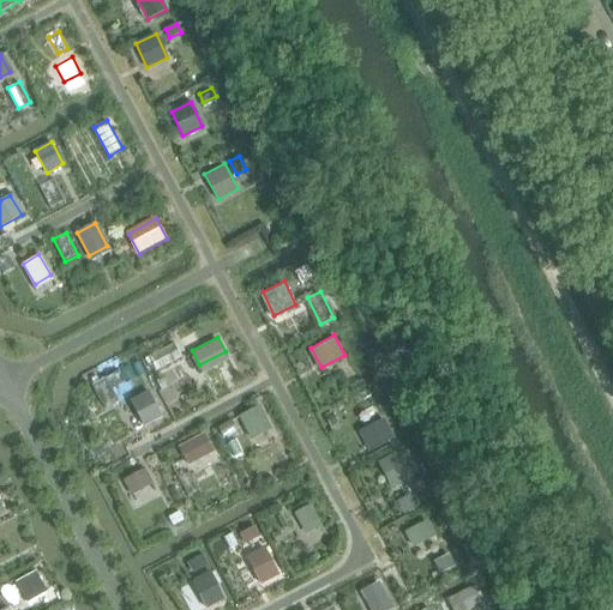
[(162,374),(156,378),(162,387),(167,385),(162,374)]
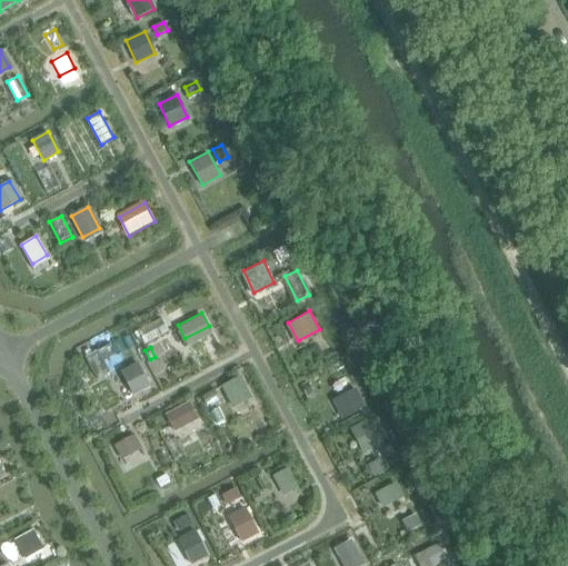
[(136,360),(121,368),(135,393),(149,385),(136,360)]
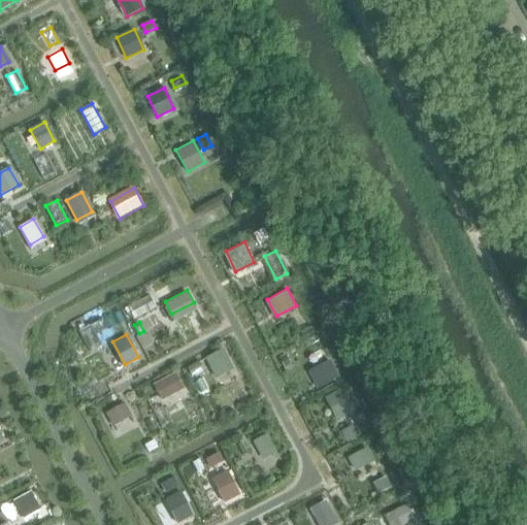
[(218,375),(232,367),(222,348),(207,356),(218,375)]
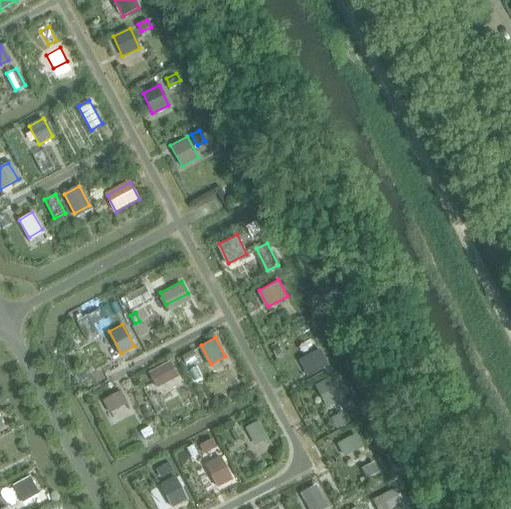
[(277,341),(272,344),(277,354),(282,351),(277,341)]
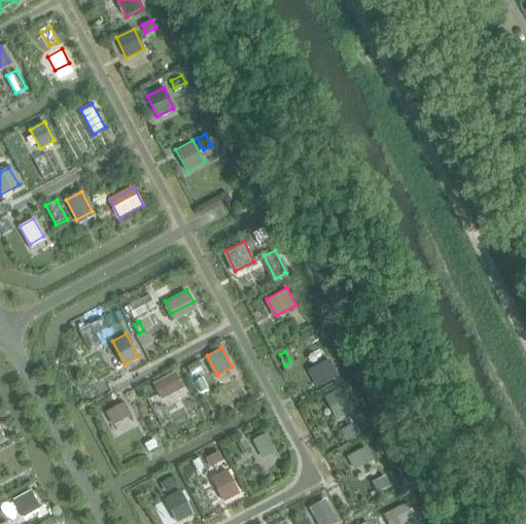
[(309,368),(317,384),(338,373),(329,356),(309,368)]
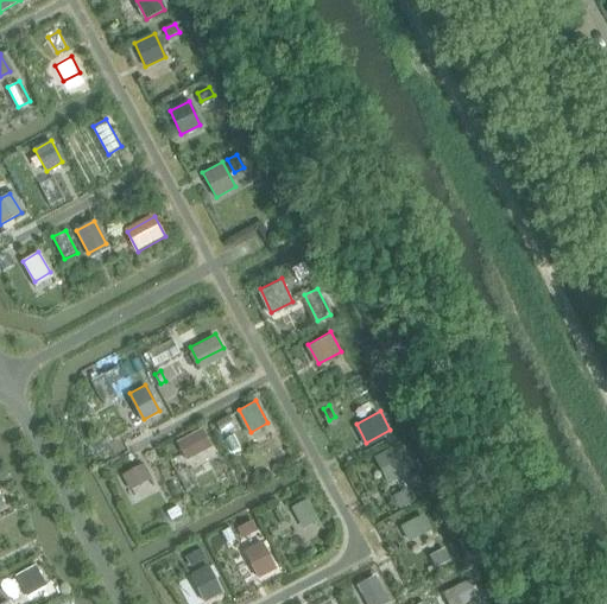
[(229,414),(216,421),(221,430),(234,423),(229,414)]
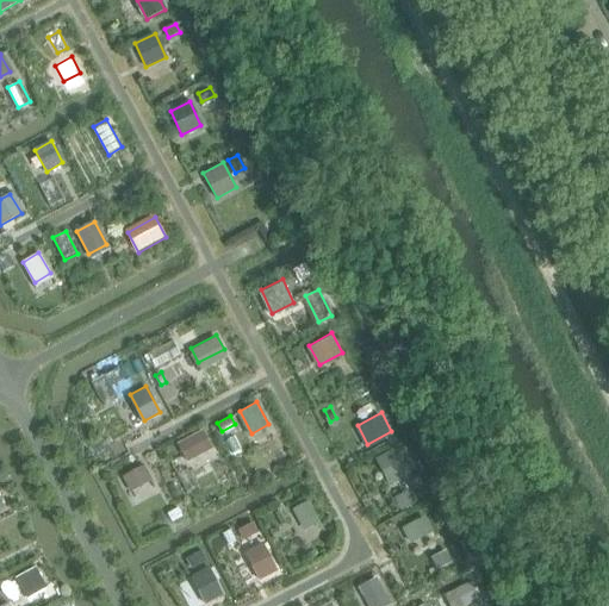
[(184,455),(209,442),(202,428),(176,441),(184,455)]
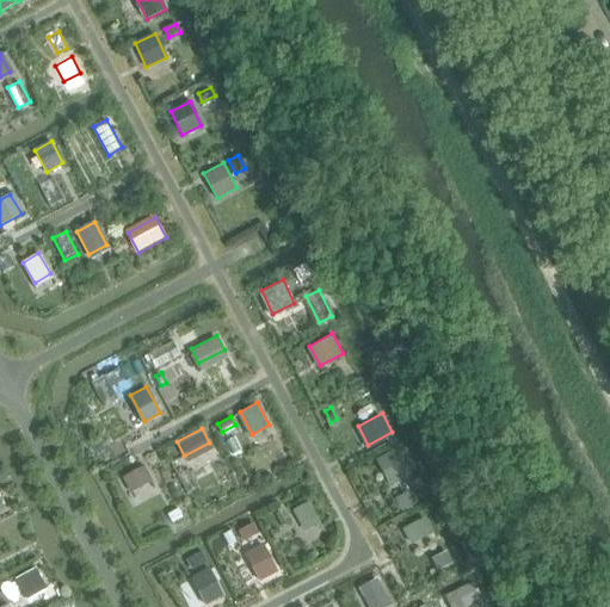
[(396,446),(376,457),(389,481),(408,470),(396,446)]
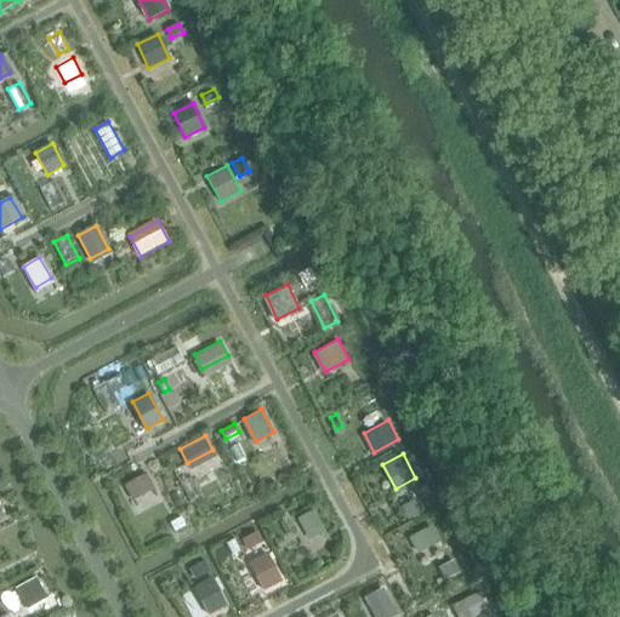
[(125,483),(131,493),(152,483),(146,472),(125,483)]
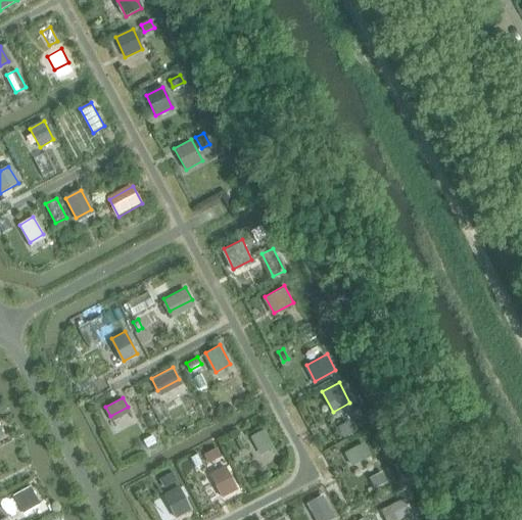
[(344,431),(356,426),(351,419),(340,424),(344,431)]
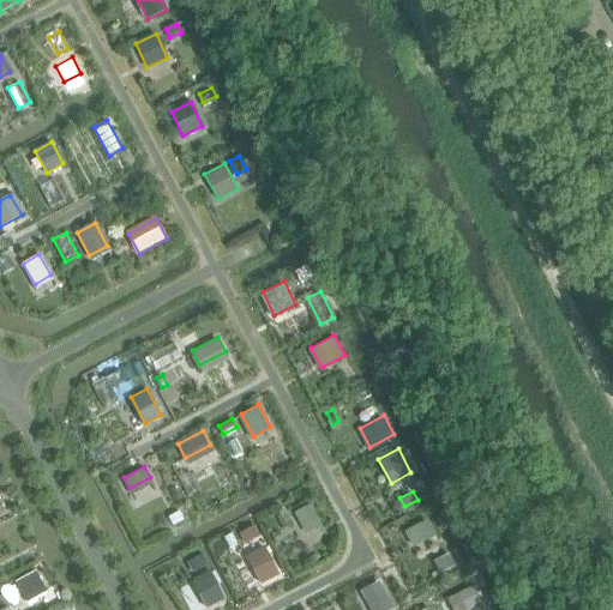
[(296,511),(304,526),(318,519),(310,503),(296,511)]
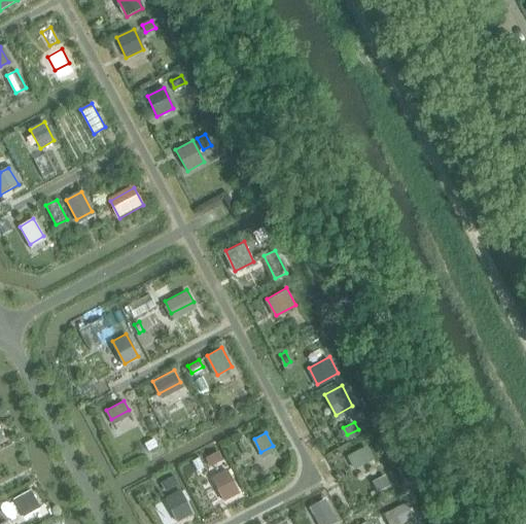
[(154,438),(145,443),(148,450),(158,445),(154,438)]
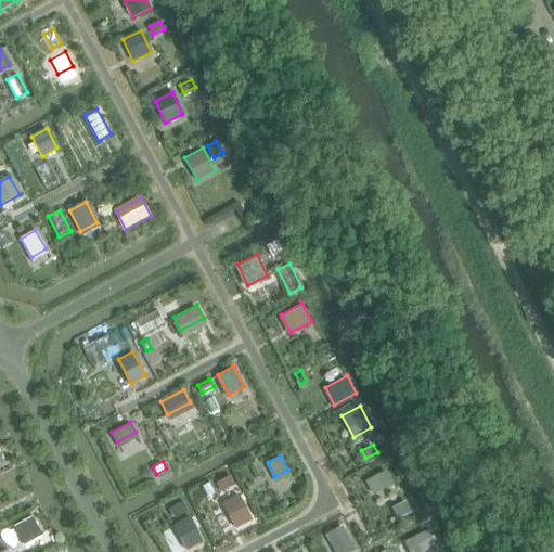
[(372,491),(393,482),(386,470),(366,479),(372,491)]
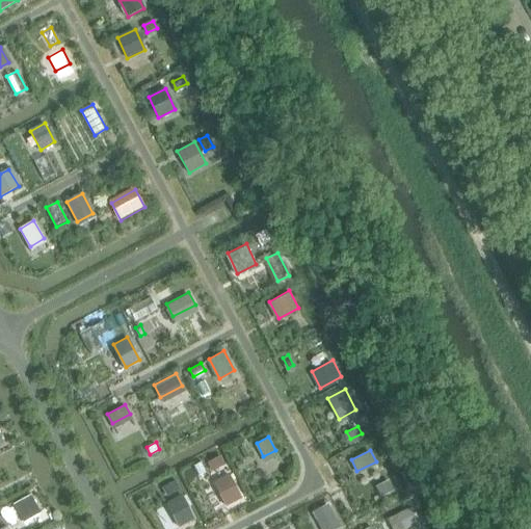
[(220,454),(208,460),(212,469),(224,461),(220,454)]
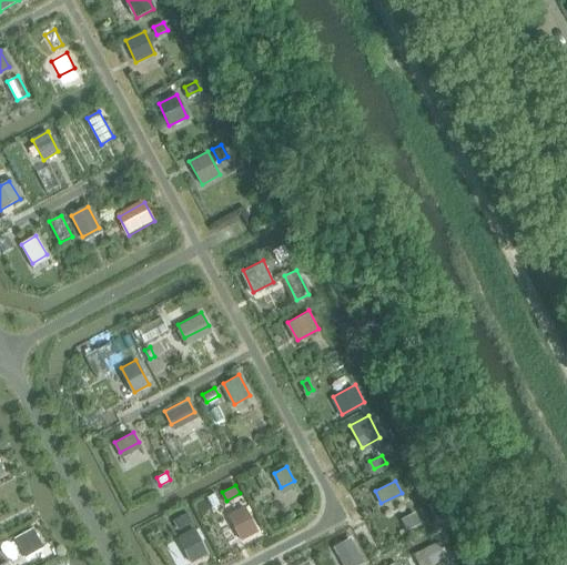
[(257,490),(253,492),(256,500),(262,497),(257,490)]
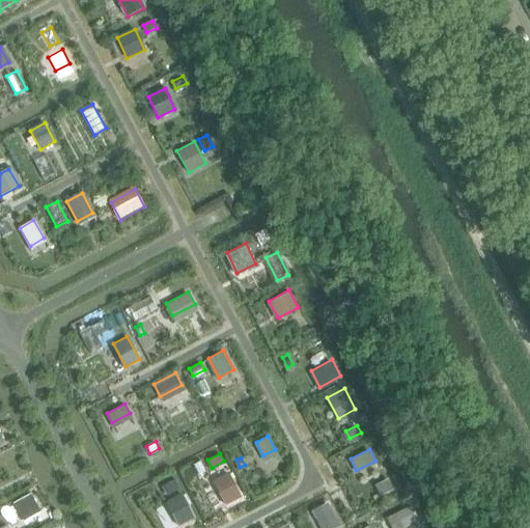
[(213,480),(223,499),(239,491),(228,472),(213,480)]
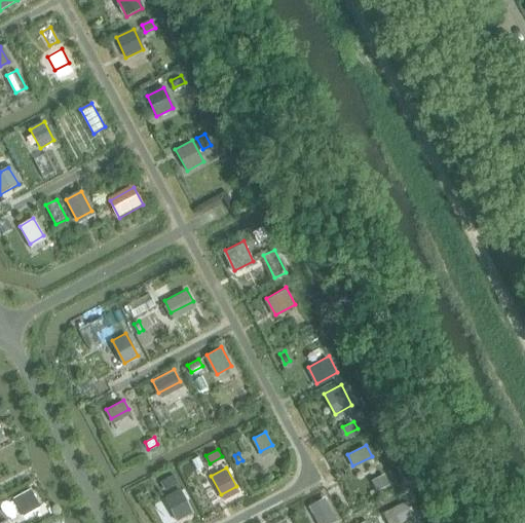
[(173,474),(160,480),(164,488),(178,481),(173,474)]
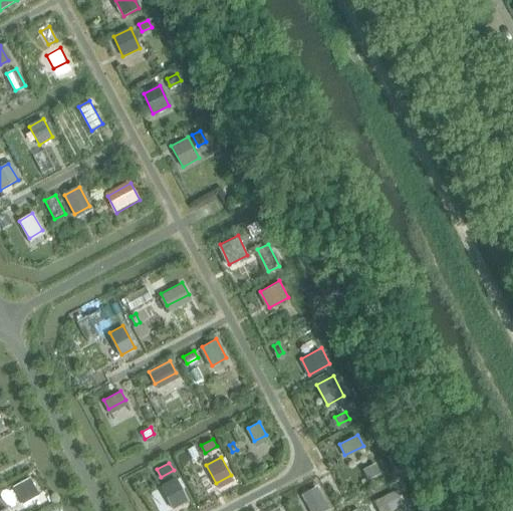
[(381,473),(375,463),(364,468),(369,478),(381,473)]
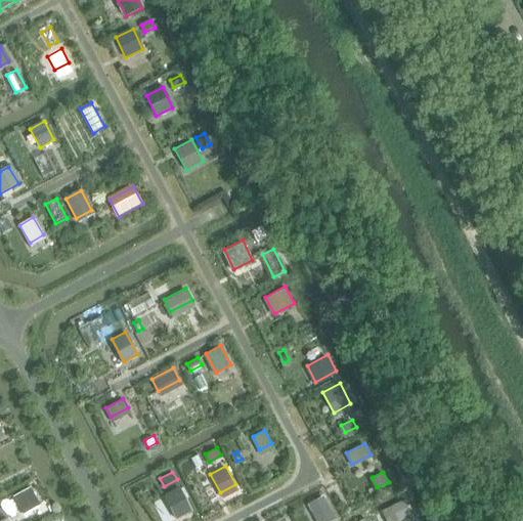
[(24,512),(40,503),(31,485),(14,494),(24,512)]
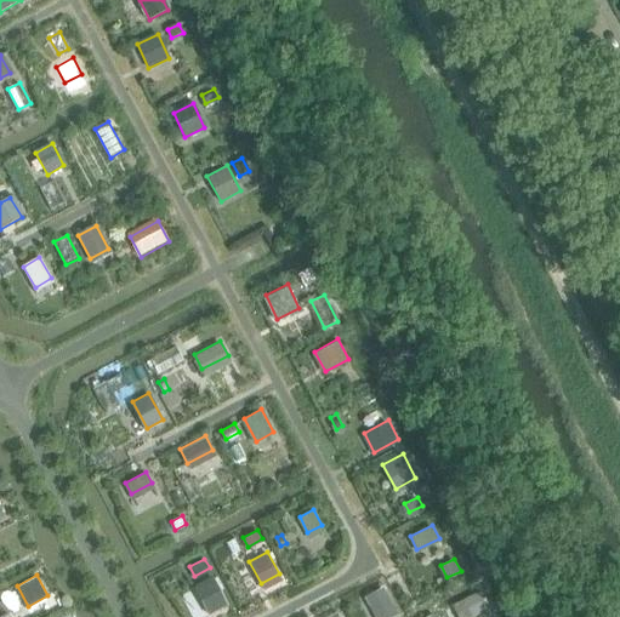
[(193,586),(205,609),(225,599),(211,576),(193,586)]
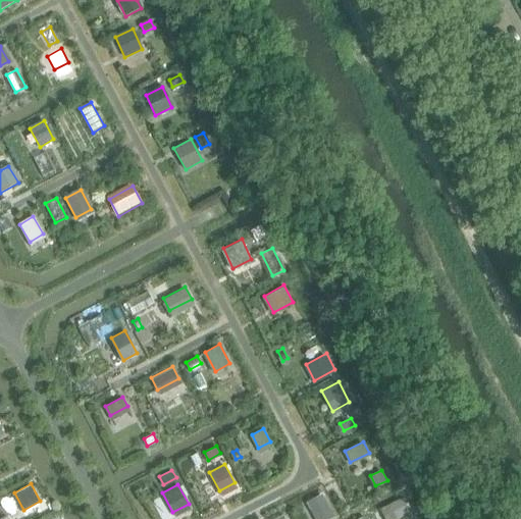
[(317,518),(326,518),(334,515),(322,492),(307,500),(317,518)]
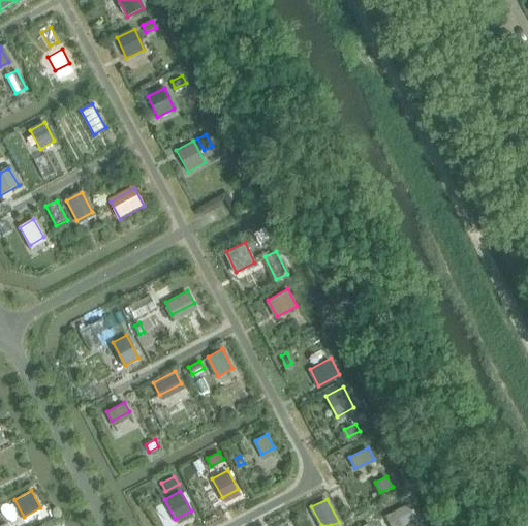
[(400,525),(414,518),(407,504),(393,512),(400,525)]
